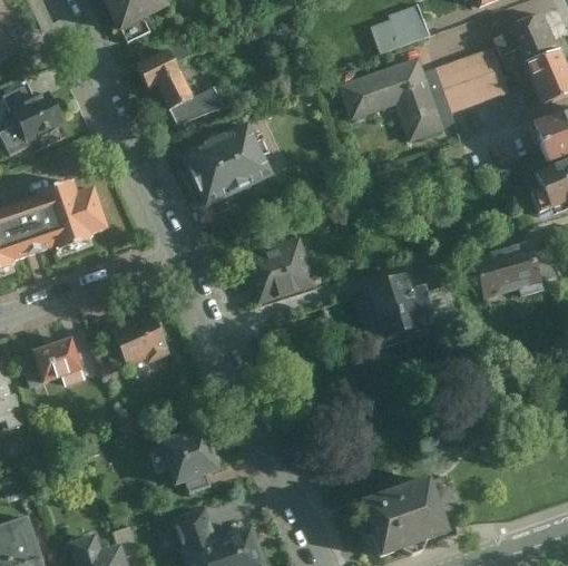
[(163,11),(156,0),(98,0),(116,35),(163,11)]
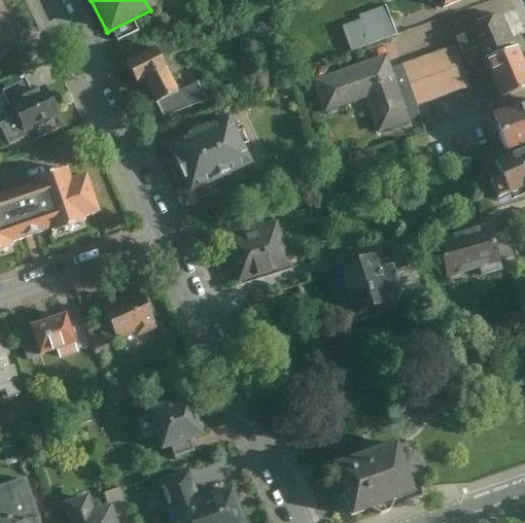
[(436,0),(441,10),(463,1),(463,0),(436,0)]
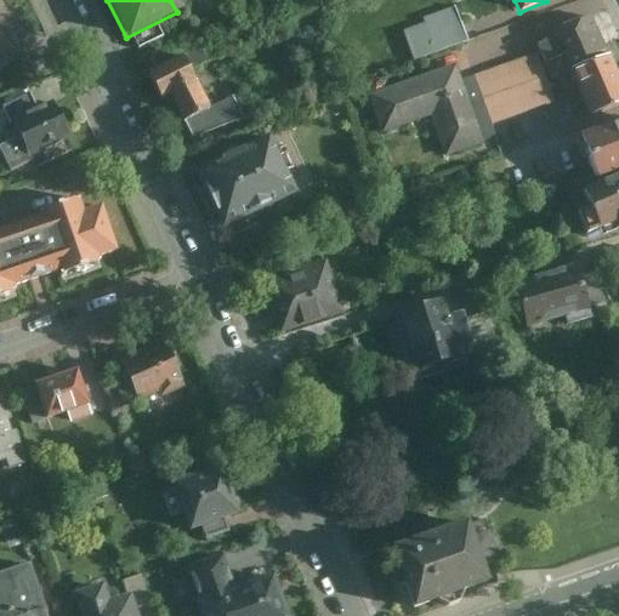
[(426,21),(403,29),(415,58),(467,40),(454,6),(424,17),(426,21)]
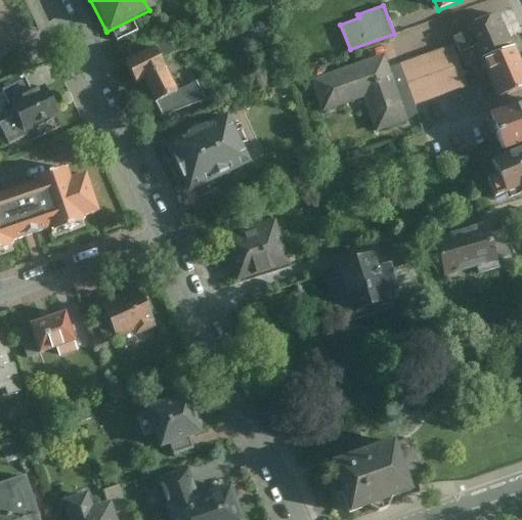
[(495,100),(521,90),(521,69),(498,12),(466,25),(468,31),(451,38),(453,42),(391,65),(386,51),(312,78),(323,112),(363,97),(376,133),(409,121),(408,119),(420,114),(416,103),(469,84),(463,70),(480,62),(495,100)]
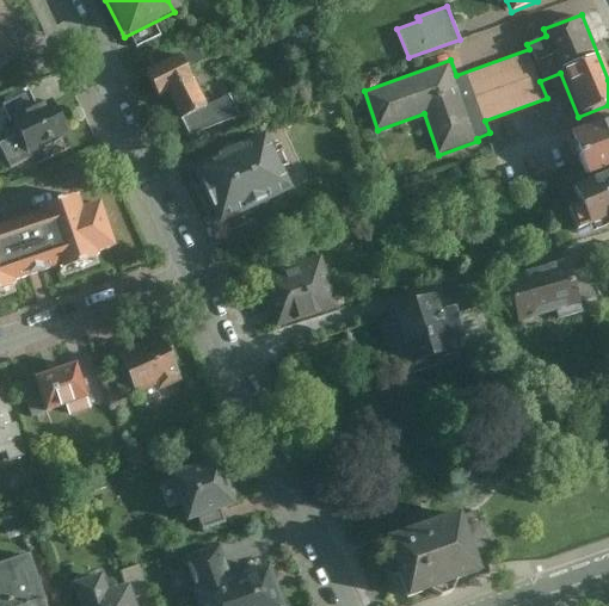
[(0,72),(24,54),(0,20),(0,72)]
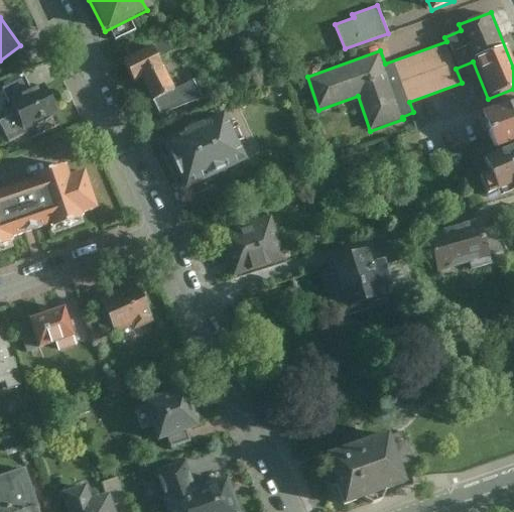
[(202,97),(195,79),(175,88),(159,56),(184,43),(178,32),(160,41),(155,31),(126,44),(132,57),(121,64),(130,83),(139,79),(157,118),(202,97)]
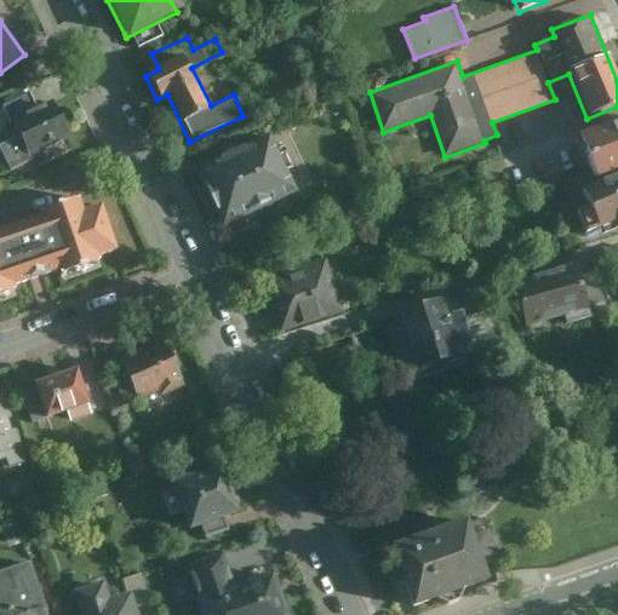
[(5,102),(15,120),(40,108),(32,88),(5,102)]
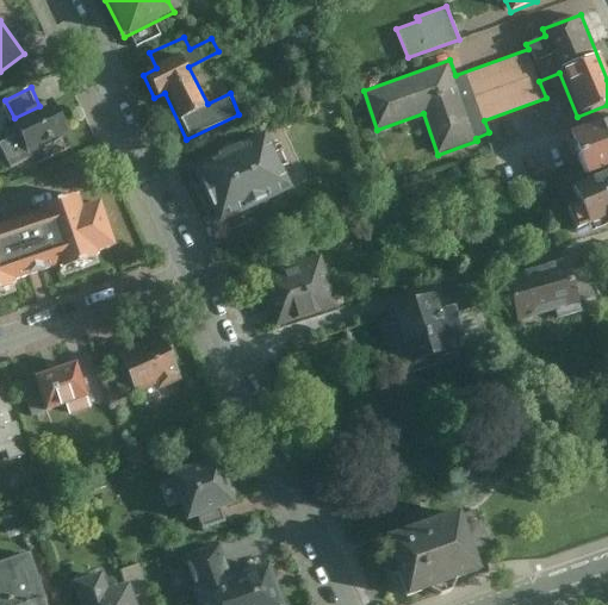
[(1,144),(13,168),(36,157),(33,154),(69,137),(51,100),(39,106),(14,118),(22,135),(1,144)]
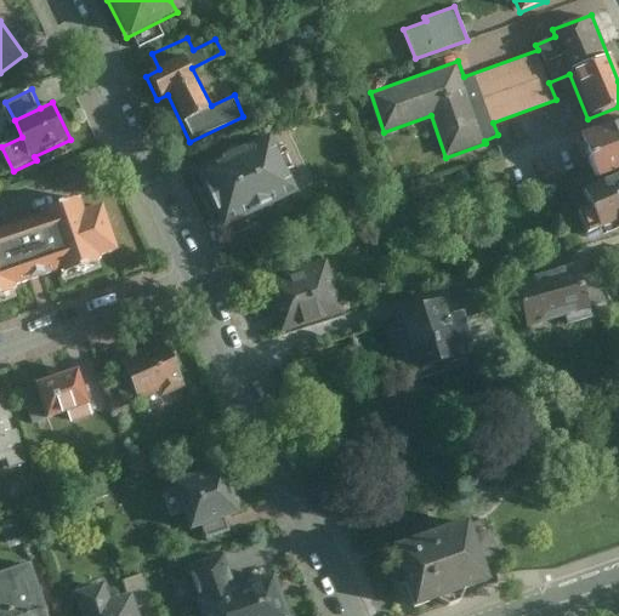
[(618,123),(572,141),(590,184),(618,174),(618,123)]
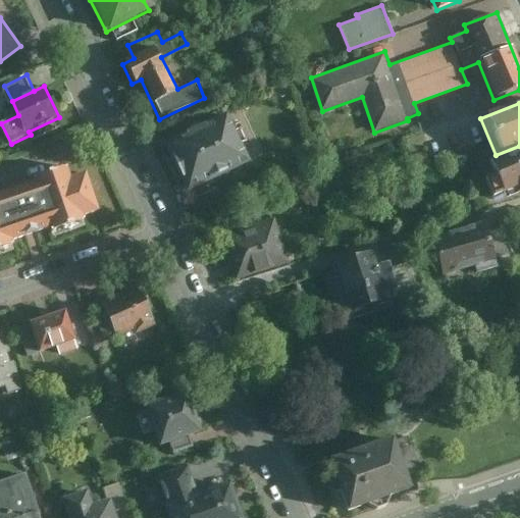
[(161,144),(185,194),(249,162),(243,151),(246,149),(236,128),(232,130),(225,113),(161,144)]
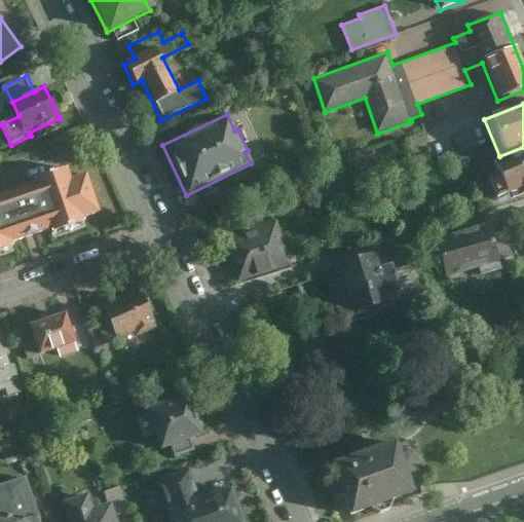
[(523,152),(493,164),(499,181),(490,185),(497,201),(522,193),(523,195),(523,152)]
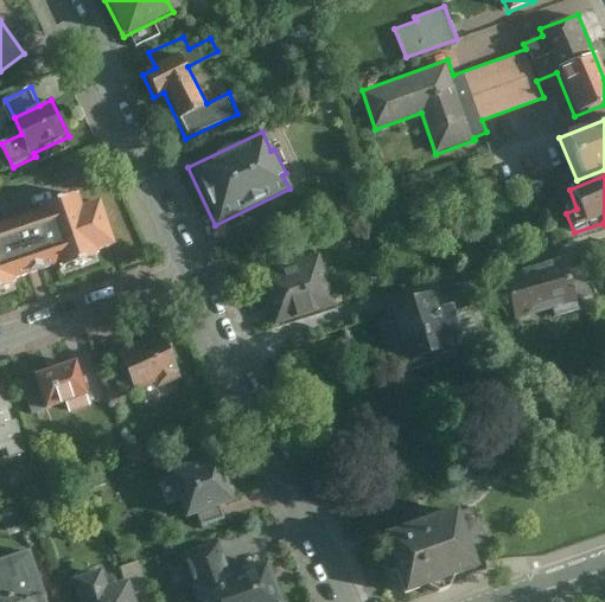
[(0,293),(13,289),(10,280),(37,270),(63,262),(64,267),(99,255),(97,249),(115,243),(100,197),(84,203),(81,191),(39,204),(43,212),(0,225),(0,293)]
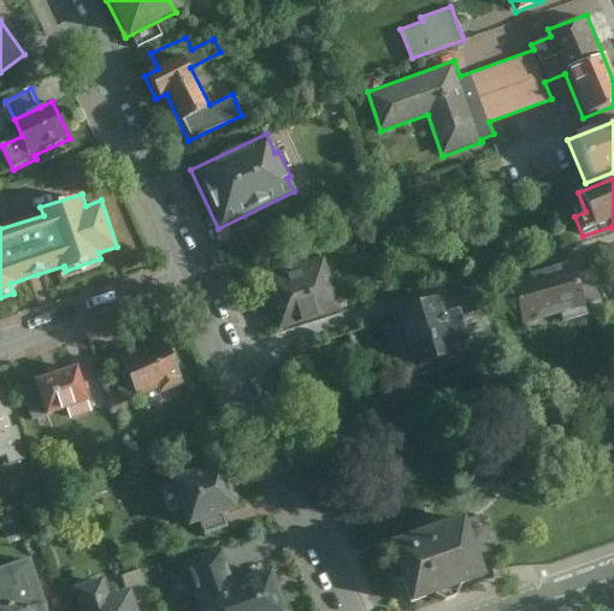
[(258,221),(228,235),(235,251),(265,238),(258,221)]
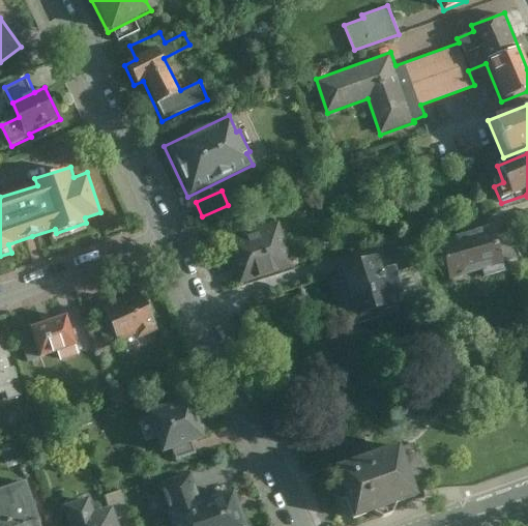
[(277,221),(223,238),(238,286),(293,268),(277,221)]
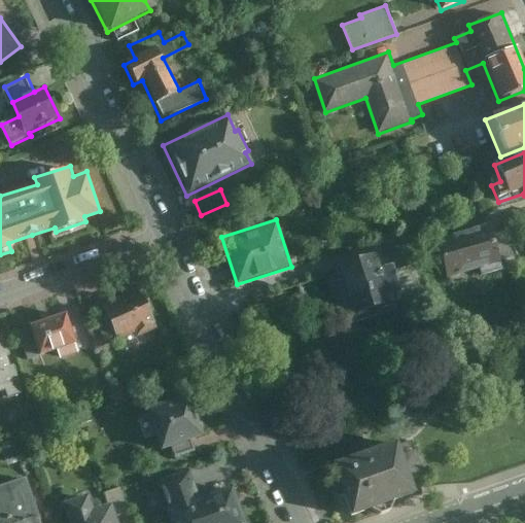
[(499,264),(487,227),(433,243),(447,281),(499,264)]
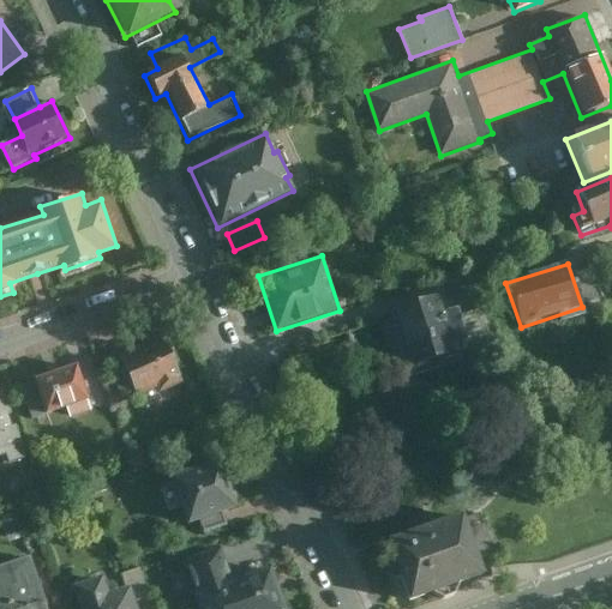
[(438,297),(394,312),(411,367),(455,354),(453,344),(466,339),(457,309),(443,314),(438,297)]
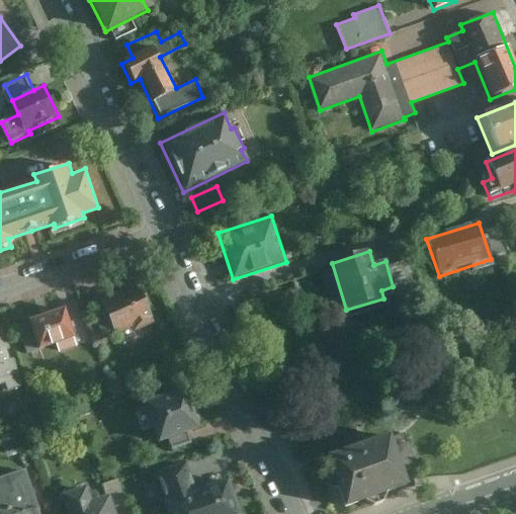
[(157,323),(140,285),(104,302),(109,313),(88,321),(96,340),(117,332),(118,335),(135,327),(137,333),(157,323)]
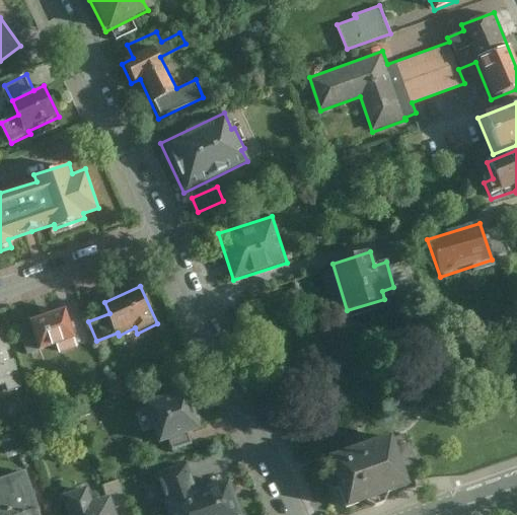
[(77,341),(67,308),(20,323),(30,356),(77,341)]
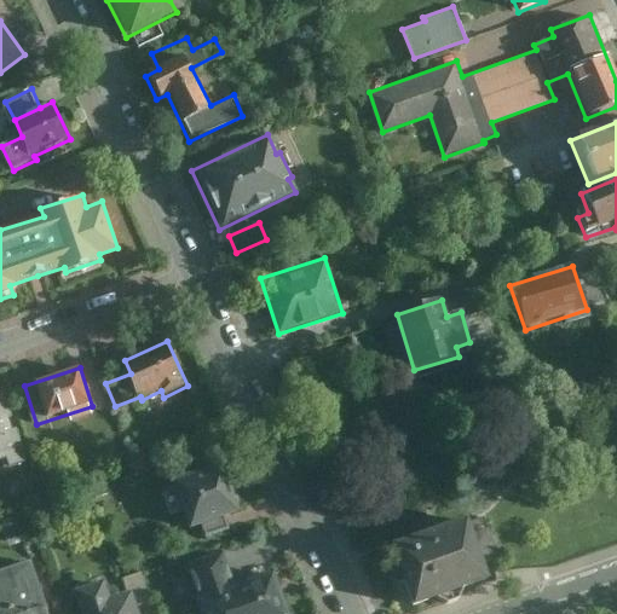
[(0,453),(9,452),(12,463),(28,457),(17,426),(4,430),(0,417),(0,416),(12,412),(5,388),(0,389),(0,453)]
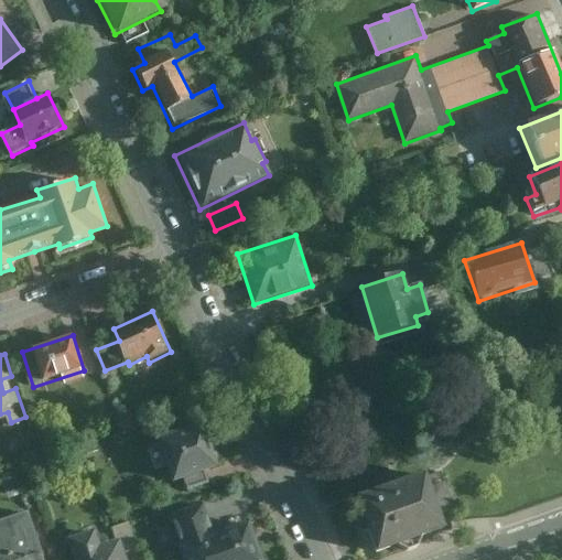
[(204,423),(161,437),(176,476),(185,474),(190,486),(209,480),(206,467),(217,463),(217,462),(217,460),(218,459),(218,458),(218,456),(219,455),(218,454),(218,453),(218,452),(217,451),(217,450),(216,449),(215,448),(214,448),(212,447),(204,423)]
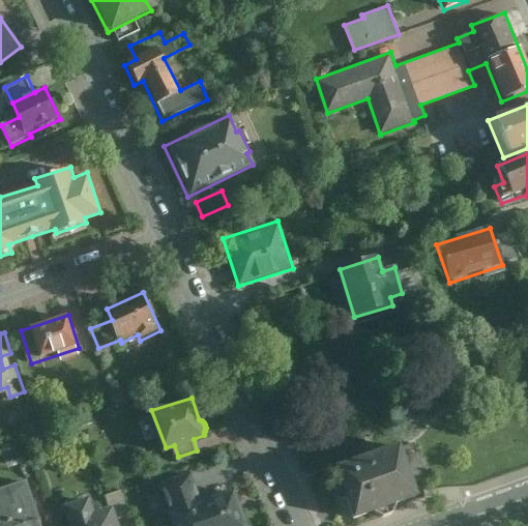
[(401,458),(397,447),(331,470),(350,524),(415,500),(410,483),(427,477),(418,453),(401,458)]
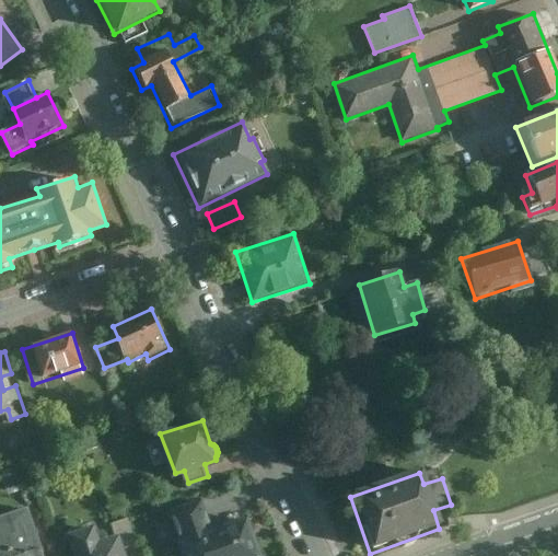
[(205,500),(173,511),(184,541),(181,541),(186,555),(260,555),(248,519),(214,531),(205,500)]
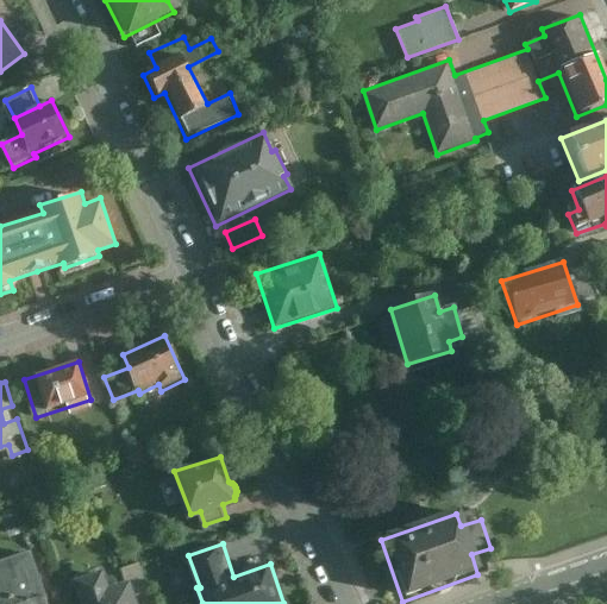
[(49,603),(32,551),(0,560),(0,603),(49,603)]
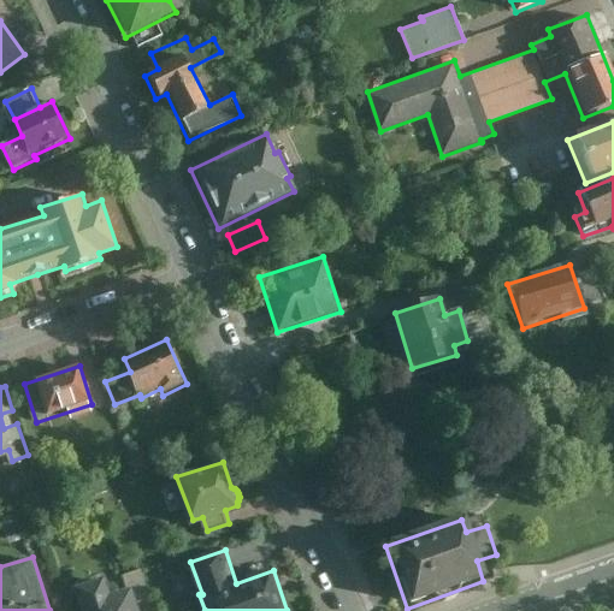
[(143,567),(124,573),(130,589),(135,604),(154,597),(143,567)]
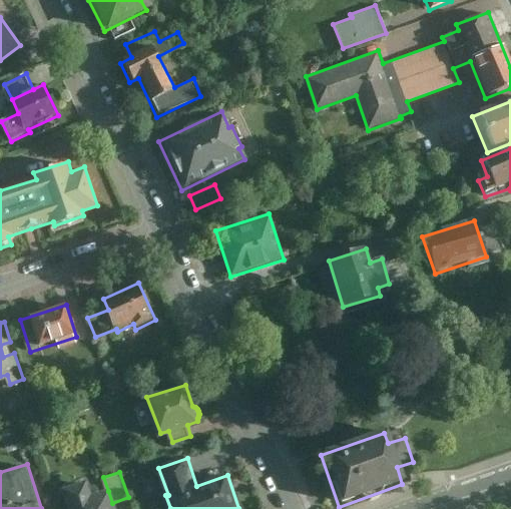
[(86,483),(66,490),(72,508),(114,508),(112,503),(108,491),(90,498),(86,483)]
